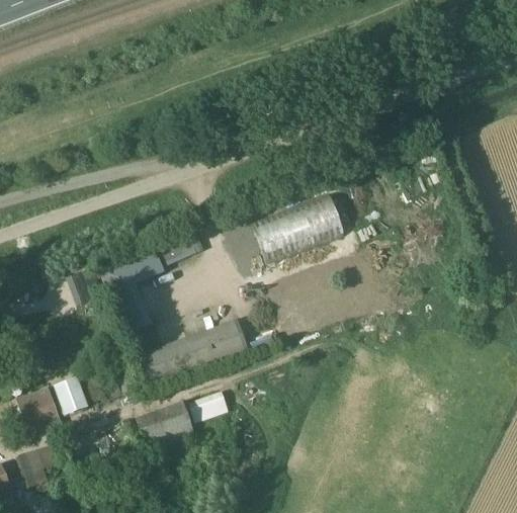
[(251,228),(262,262),(345,235),(334,200),(251,228)]
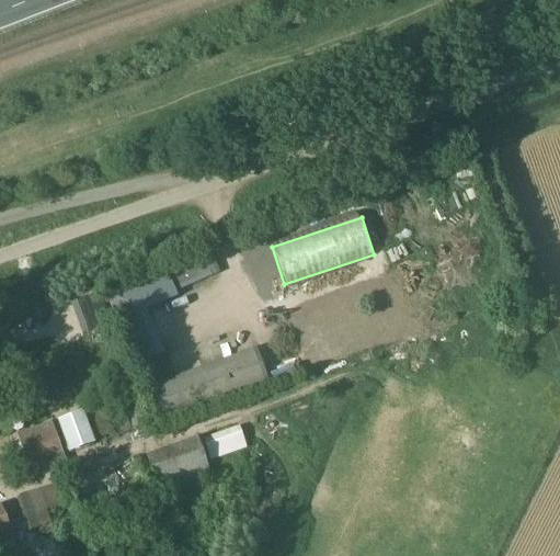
[(170,274),(176,290),(217,271),(210,257),(170,274)]
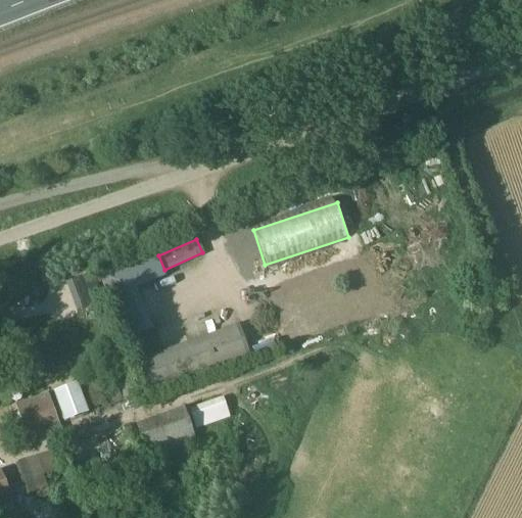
[(73,290),(78,313),(91,310),(87,287),(73,290)]
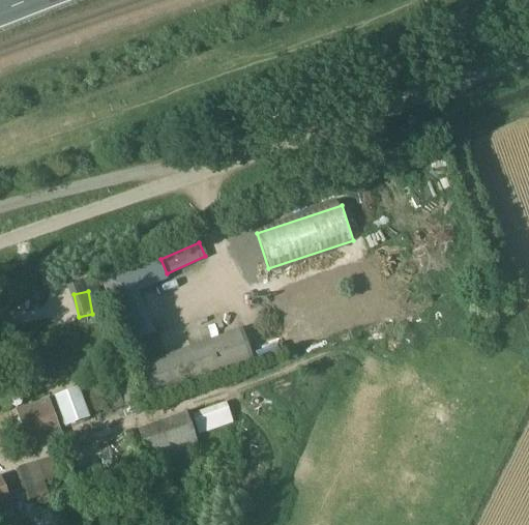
[(242,325),(135,365),(147,397),(255,358),(242,325)]
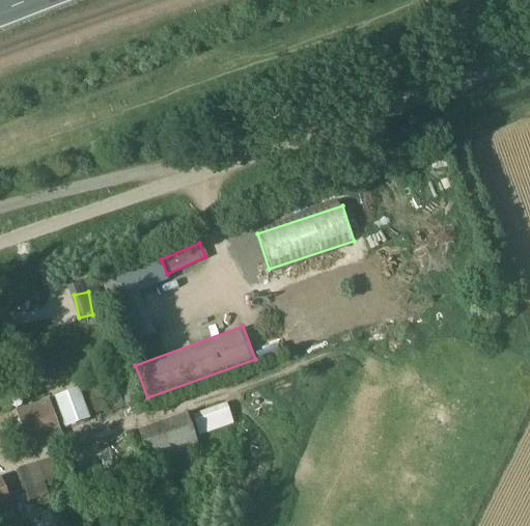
[(89,418),(79,387),(54,396),(65,426),(89,418)]
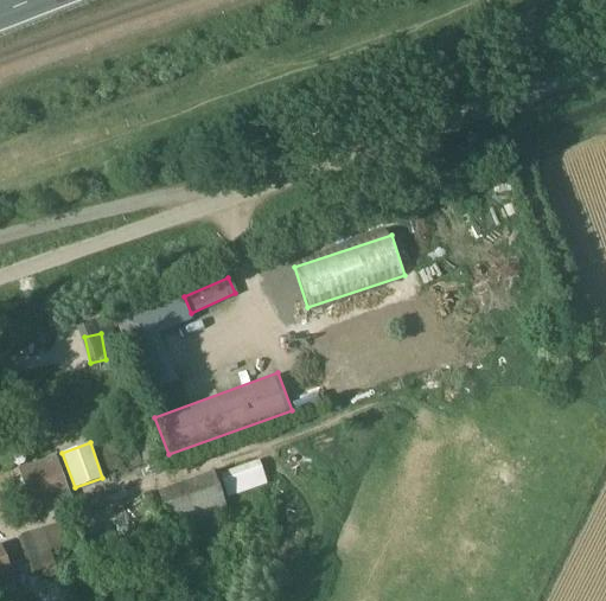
[(56,451),(19,464),(31,497),(43,493),(46,503),(72,494),(56,451)]
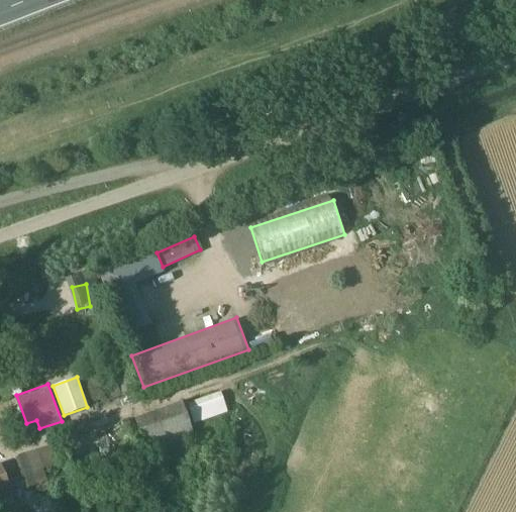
[(195,436),(183,400),(135,416),(148,452),(195,436)]
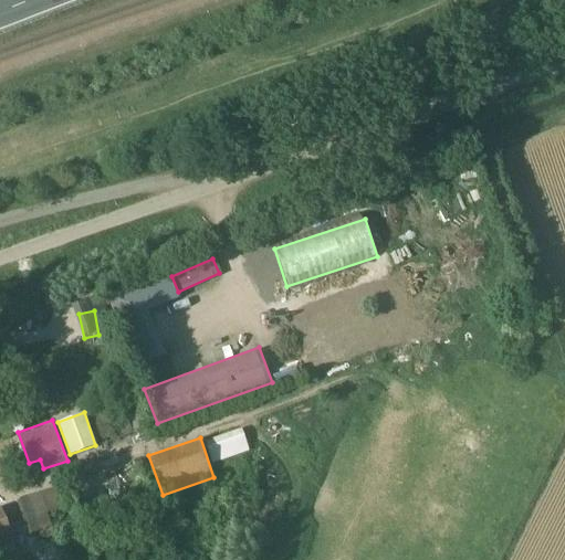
[(49,513),(64,507),(56,485),(17,499),(29,535),(53,526),(49,513)]
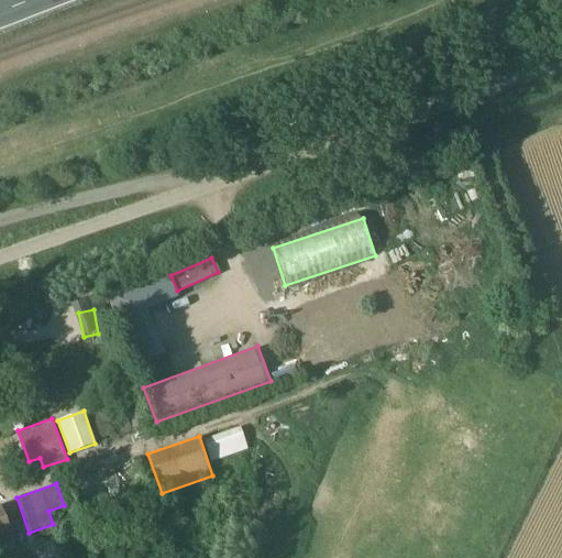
[(0,551),(15,546),(12,535),(13,535),(1,504),(0,504),(0,551)]
